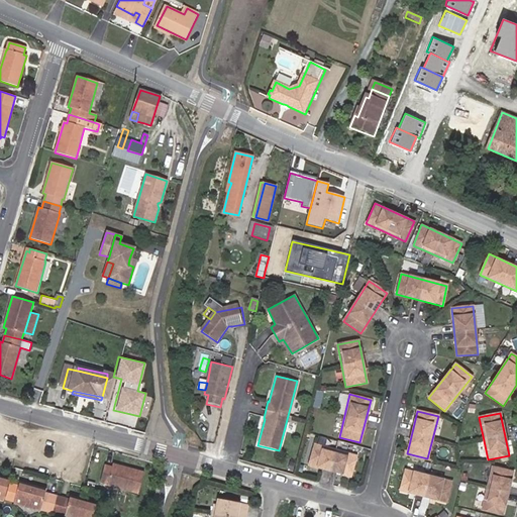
[(314,444),(308,466),(323,470),(350,477),(356,456),(314,444)]
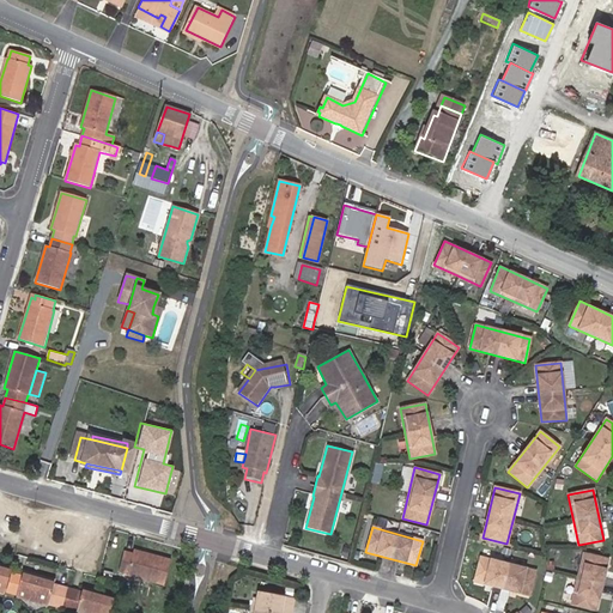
[(164,586),(171,562),(134,551),(132,556),(125,553),(119,574),(164,586)]
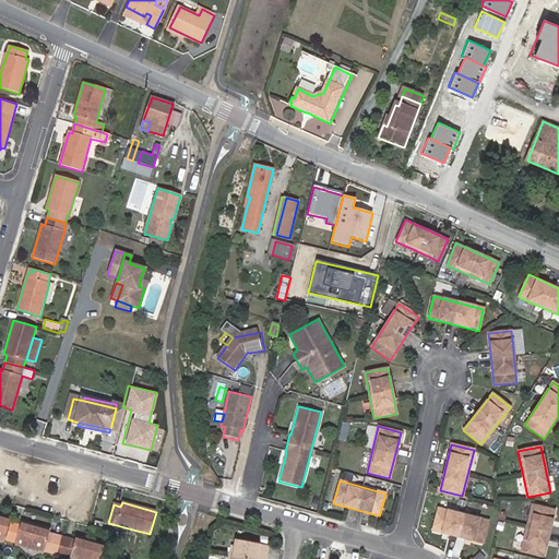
[(556,510),(531,503),(520,551),(544,558),(556,510)]
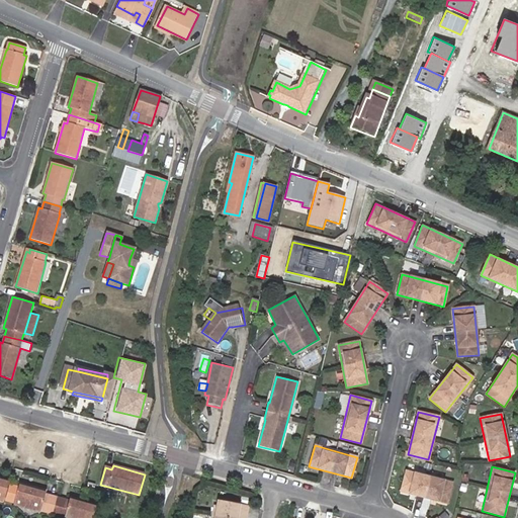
[(406,470),(401,493),(447,503),(452,483),(406,470)]
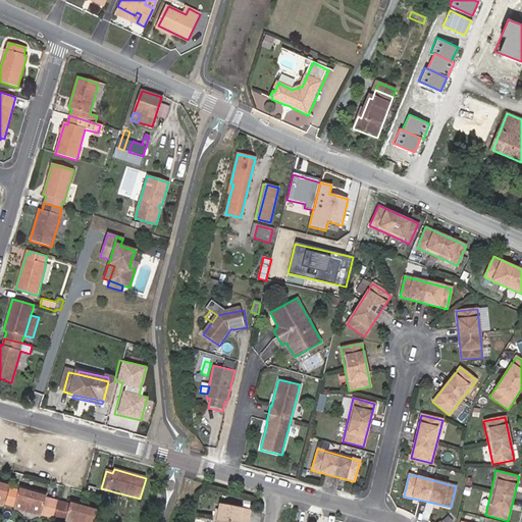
[(0,504),(3,506),(9,484),(0,481),(0,504)]
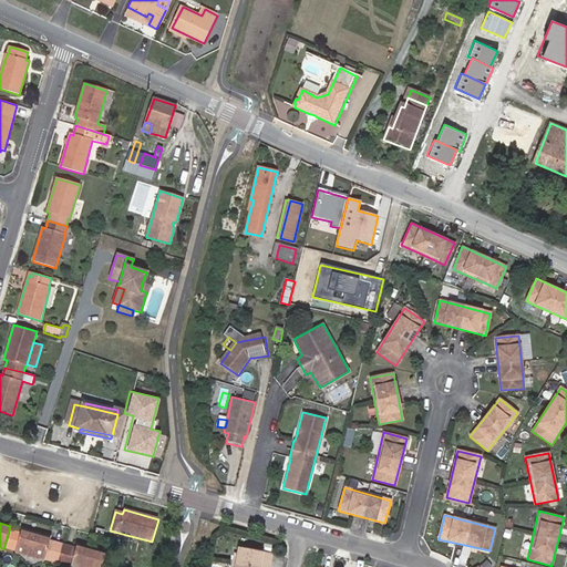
[(57,564),(62,545),(50,542),(51,537),(22,529),(16,553),(57,564)]
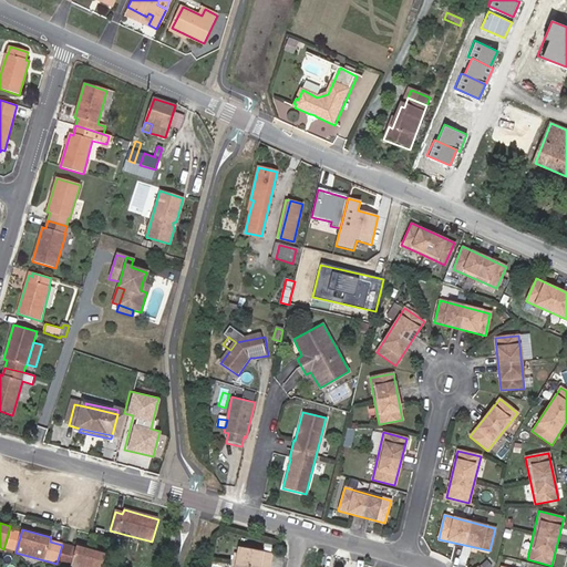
[(75,549),(62,545),(57,564),(66,566),(101,566),(105,554),(78,545),(75,549)]
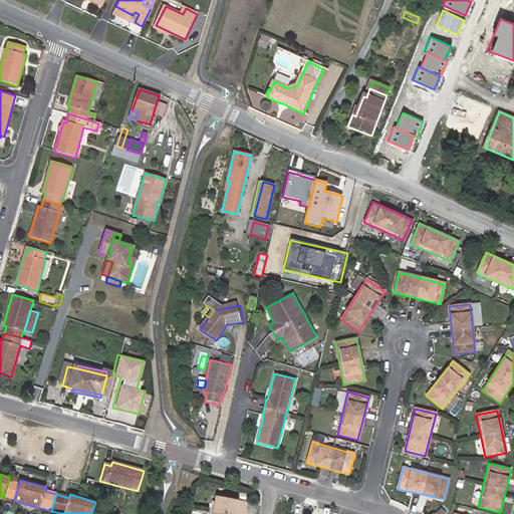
[(213,511),(232,513),(242,513),(244,506),(240,505),(240,500),(215,495),(214,501),(213,511)]
